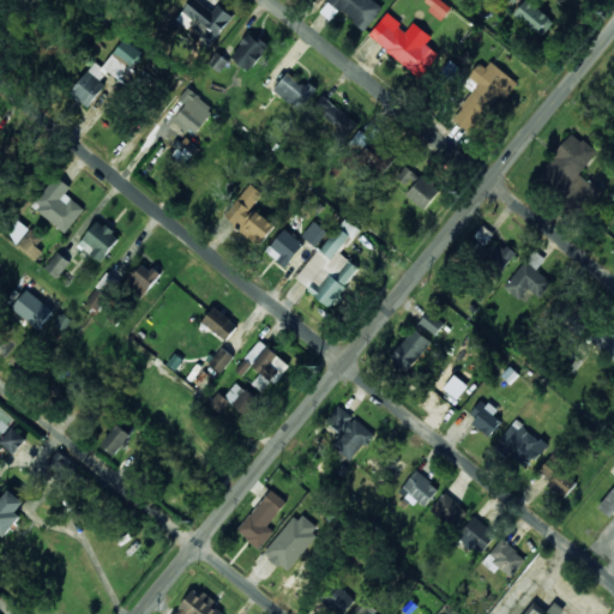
[(214,12),(198,0),(191,0),(176,19),(210,46),(234,16),(218,5),(214,12)]
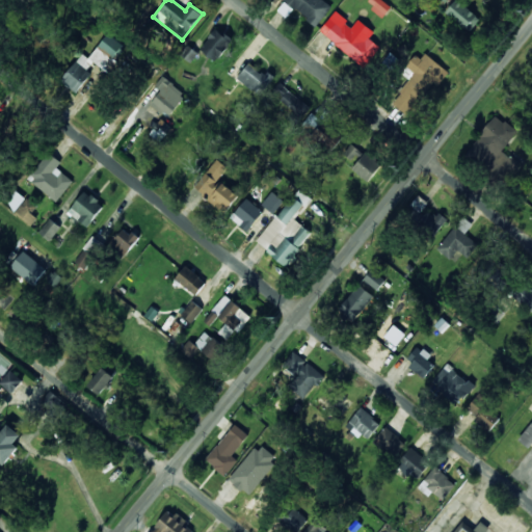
[(331,6),(323,0),(284,0),(285,1),(286,1),(278,11),(287,18),(293,8),(317,26),(331,6)]
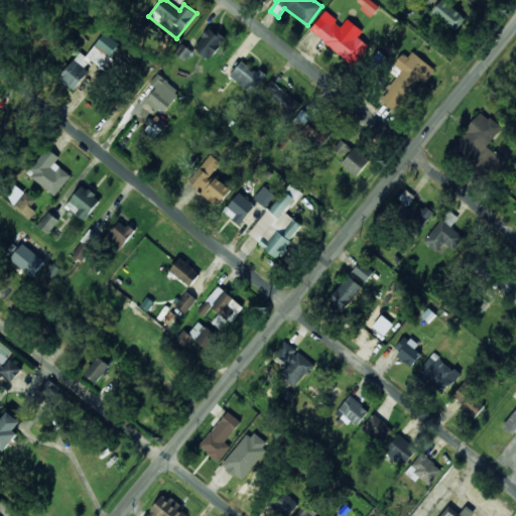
[(373,16),(380,7),(371,0),(358,0),(356,4),(373,16)]
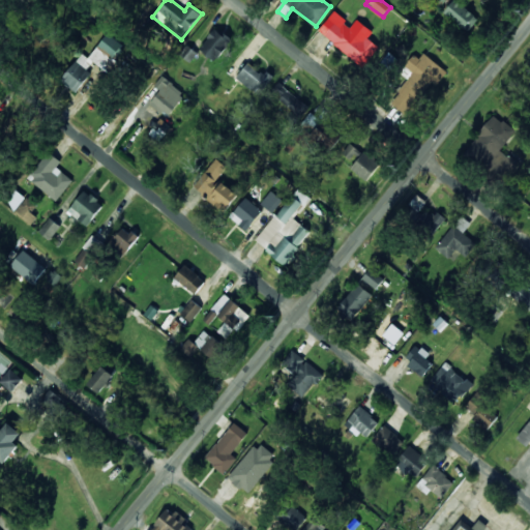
[(453,0),(444,13),(469,31),(479,18),(454,0),(453,0)]
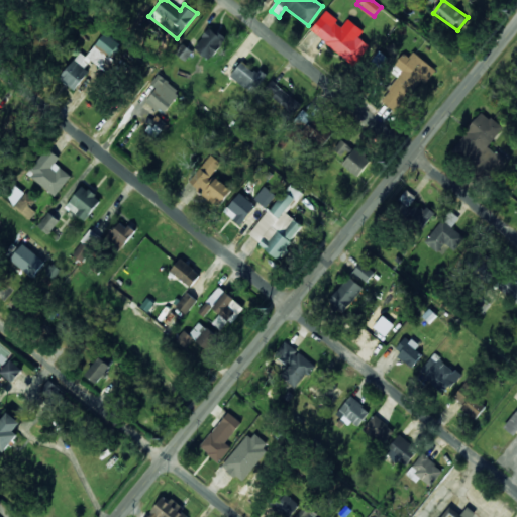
[(346,31),(324,13),(310,30),(355,65),(371,44),(349,27),(346,31)]
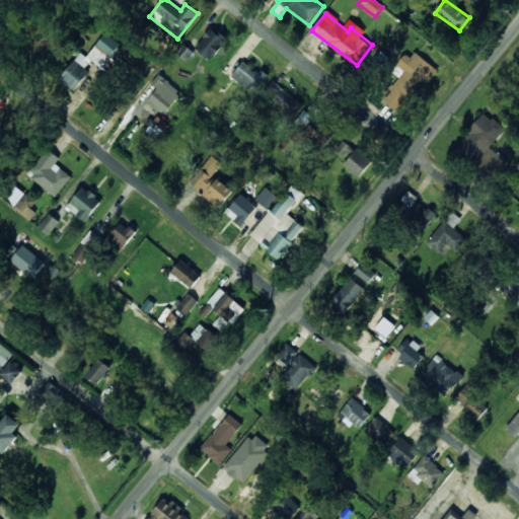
[(211,61),(228,42),(212,27),(195,48),(211,61)]
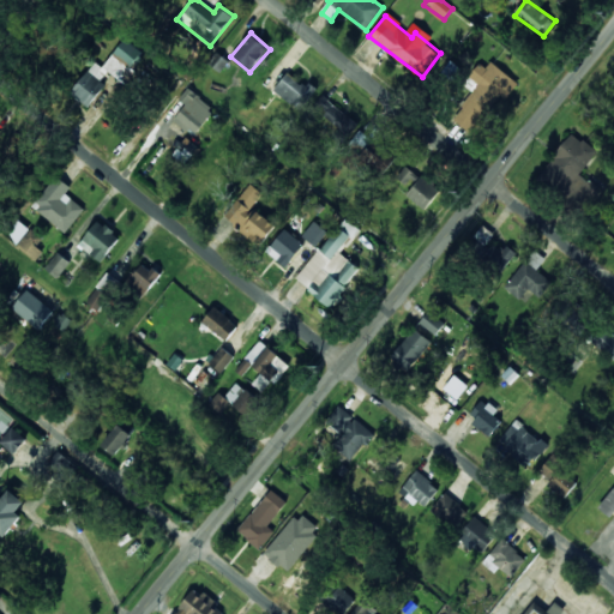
[(102,68),(96,62),(71,94),(89,108),(107,86),(102,83),(110,73),(121,82),(144,53),(126,38),(102,68)]
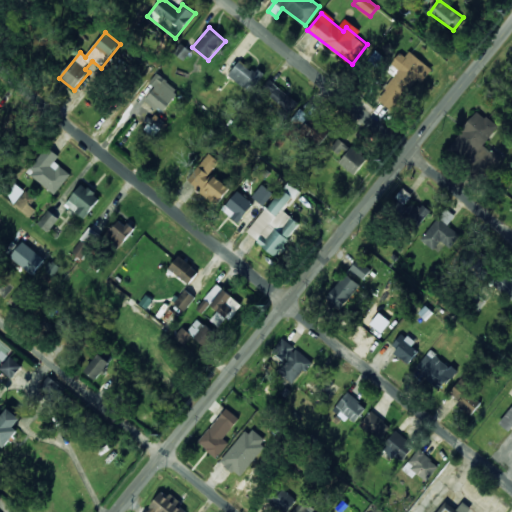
[(395,64),(420,85),(433,70),(407,49),(395,64)]
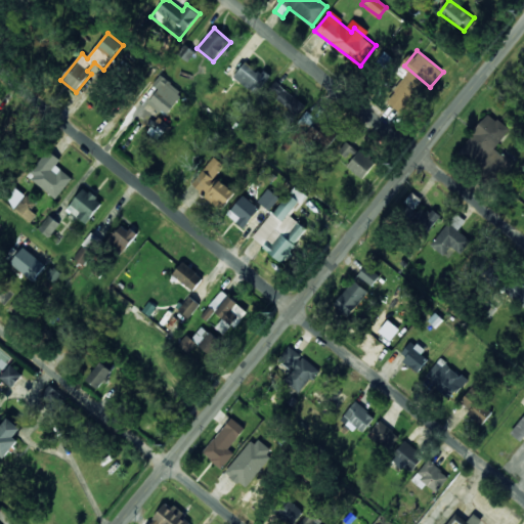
[(270,75),(262,69),(259,74),(245,63),(234,77),(255,94),(270,75)]
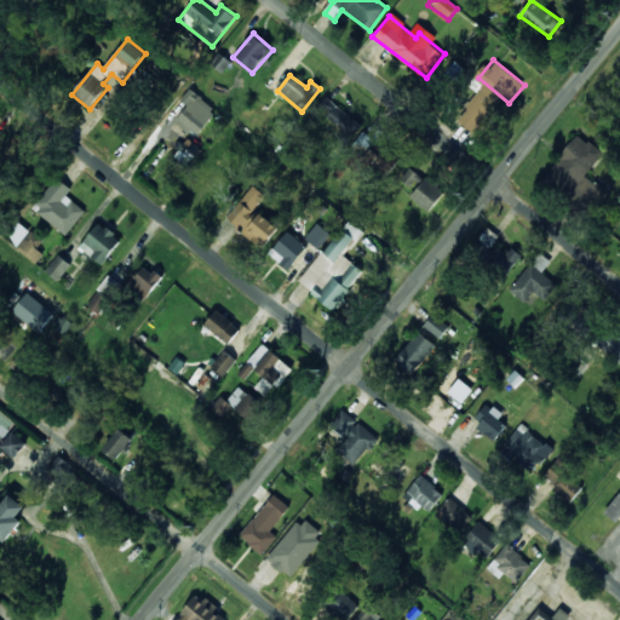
[(176,121),(195,137),(217,110),(190,89),(181,99),(188,105),(176,121)]
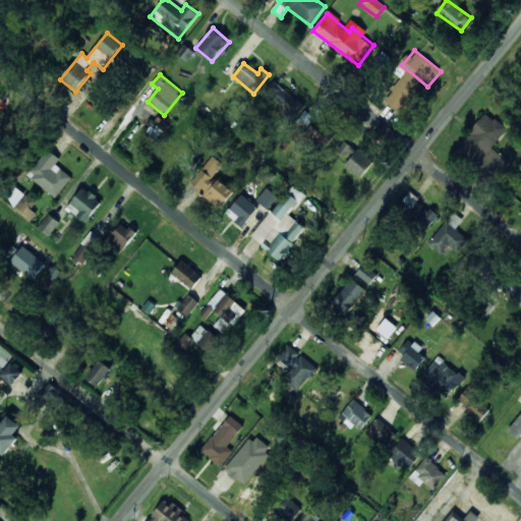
[(303,106),(275,79),(266,90),(294,116),(303,106)]
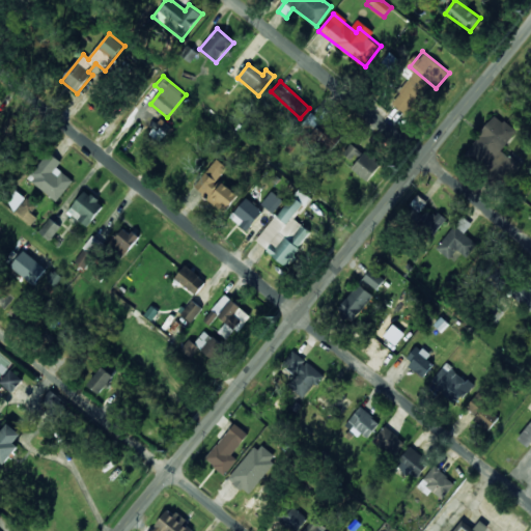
[(334,149),(342,135),(329,128),(327,131),(318,126),(322,119),(310,113),(304,126),(314,132),(311,137),(334,149)]
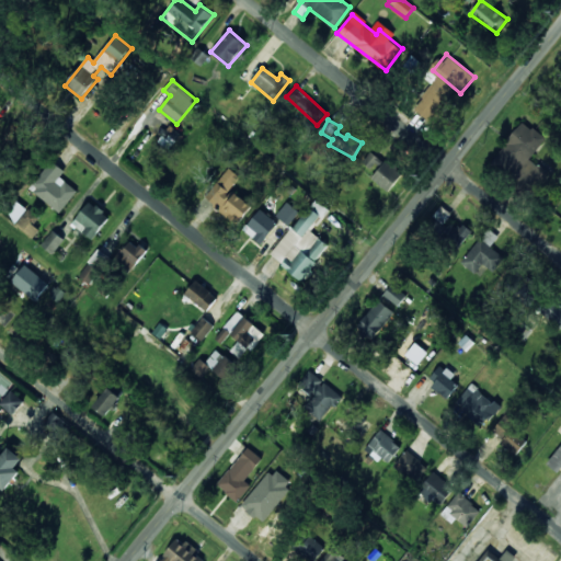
[(529,159),(546,138),(524,122),(494,161),(533,190),(547,172),(529,159)]
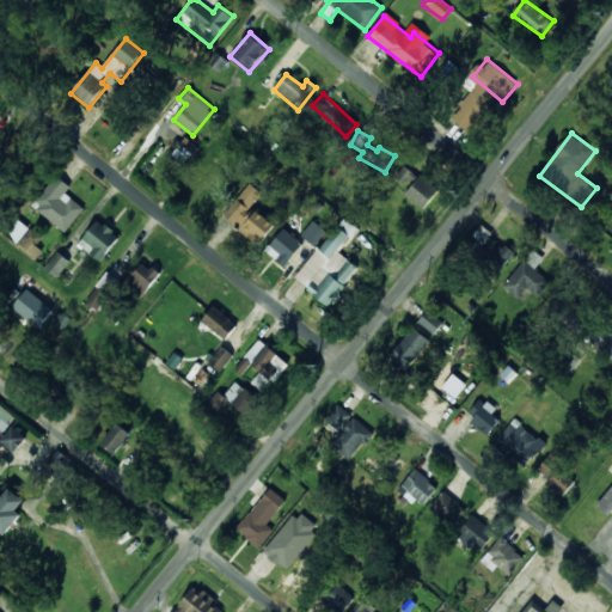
[(201,150),(187,136),(171,153),(187,166),(201,150)]
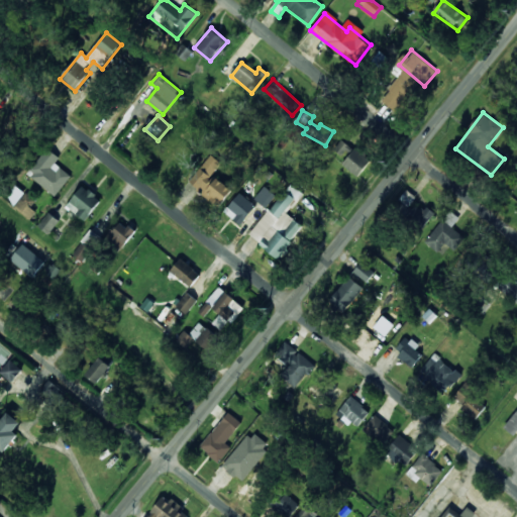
[(334,149),(345,158),(352,148),(341,139),(334,149)]
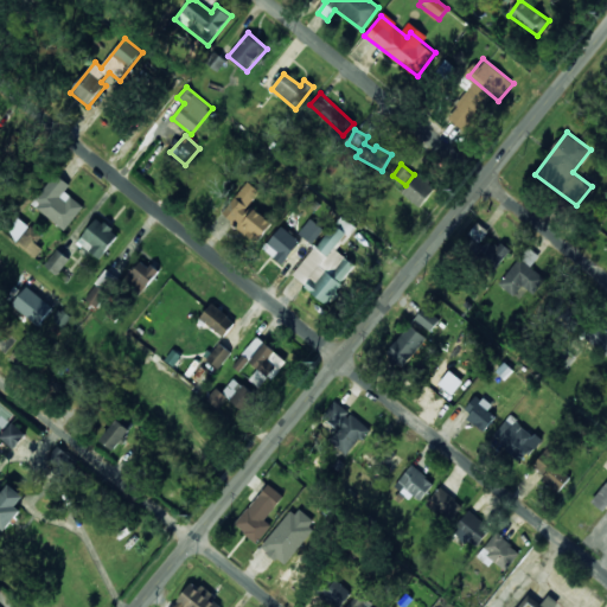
[(33,208),(66,230),(83,205),(64,192),(70,184),(56,174),(33,208)]
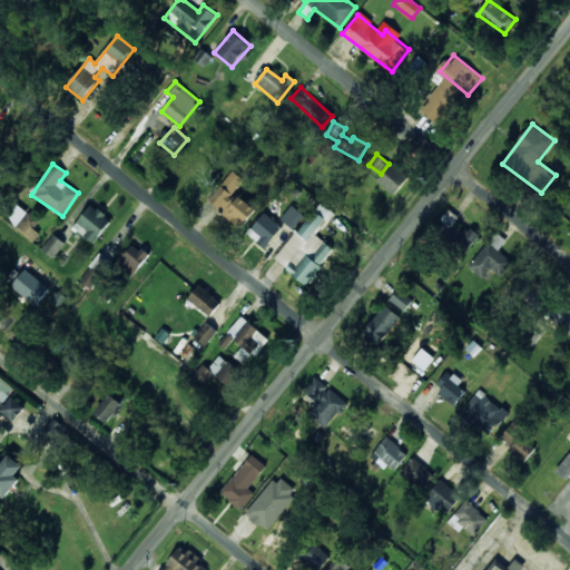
[(377,182),(394,195),(409,177),(392,164),(377,182)]
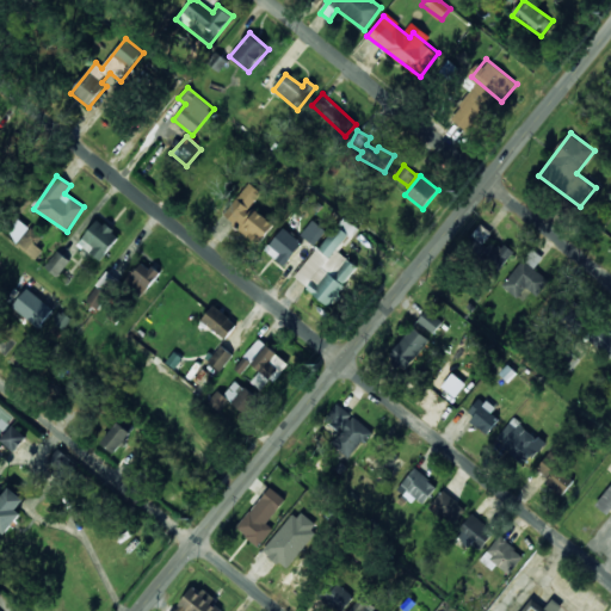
[(263,193),(251,183),(223,214),(258,245),(275,226),(252,205),(263,193)]
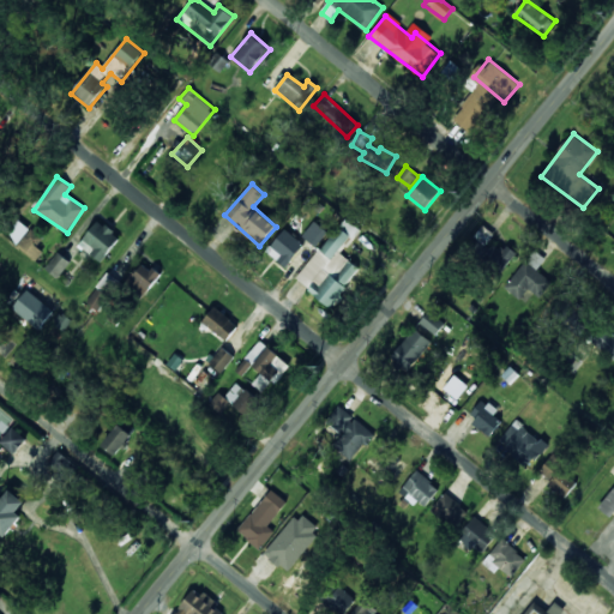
[(296,281),(331,307),(360,269),(339,253),(359,228),(344,217),(296,281)]
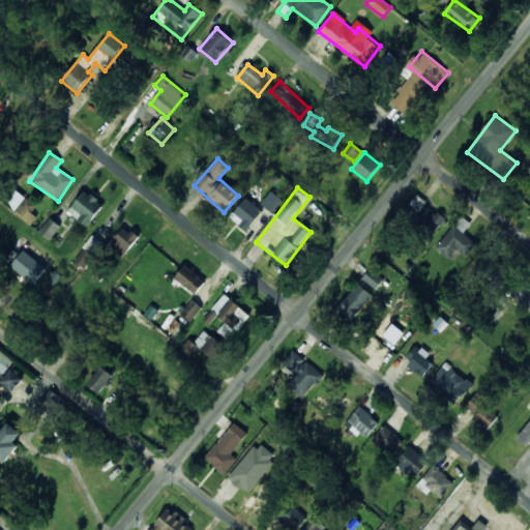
[(68,213),(89,226),(104,203),(83,190),(68,213)]
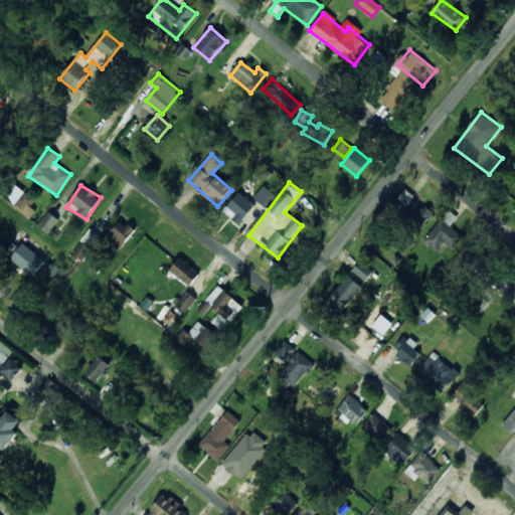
[(253,198),(265,207),(275,194),(264,185),(253,198)]
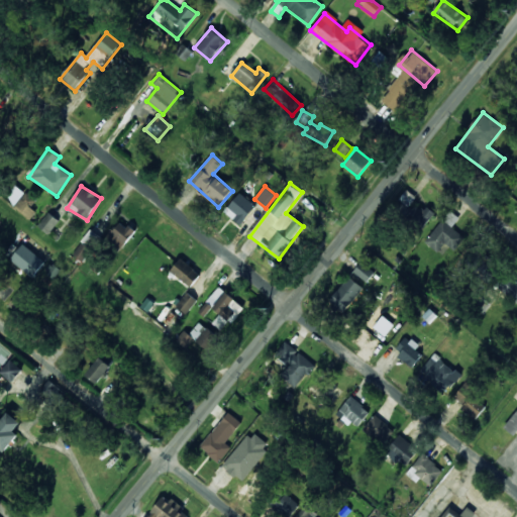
[(30,220),(36,211),(31,207),(36,200),(26,192),(14,208),(30,220)]
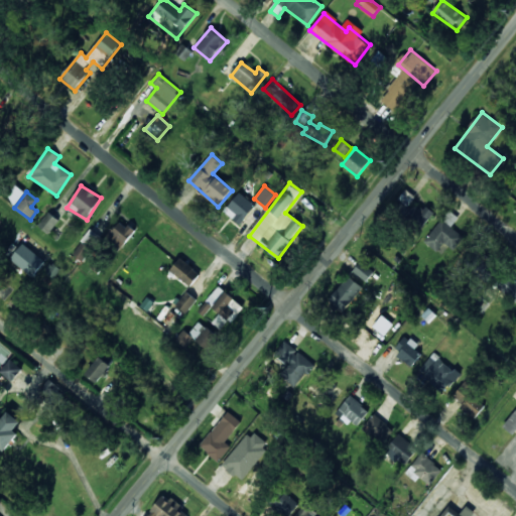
[(241,225),(255,205),(238,192),(224,213),(241,225)]
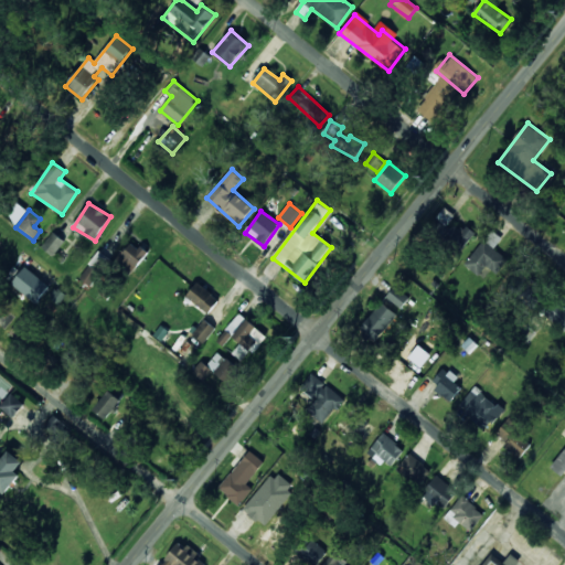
[(475,235),(459,222),(446,236),(460,251),(475,235)]
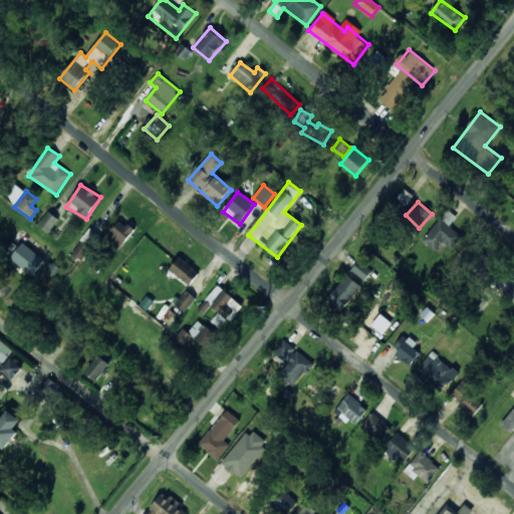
[(423,242),(436,251),(442,242),(452,249),(462,235),(449,227),(457,216),(447,209),(423,242)]
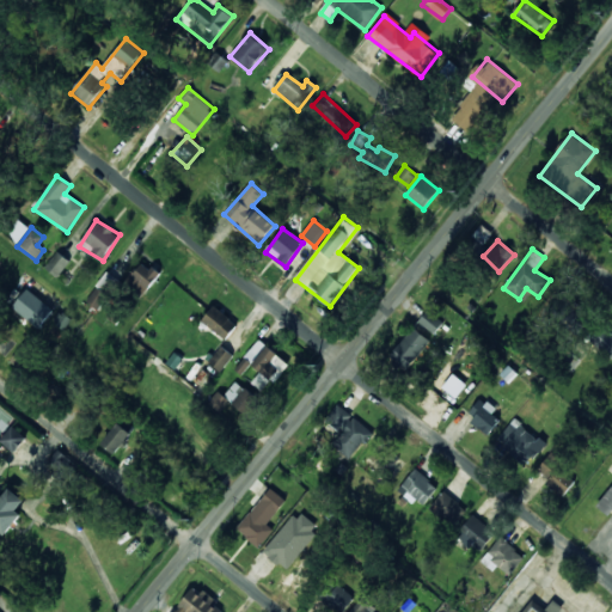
[(56,277),(71,262),(59,251),(46,267),(56,277)]
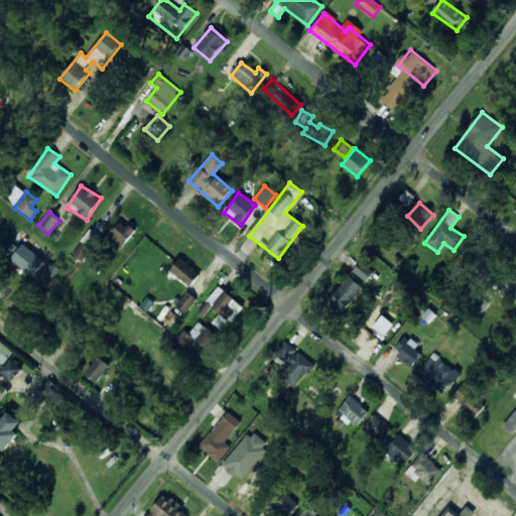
[(123,248),(134,231),(119,221),(108,238),(123,248)]
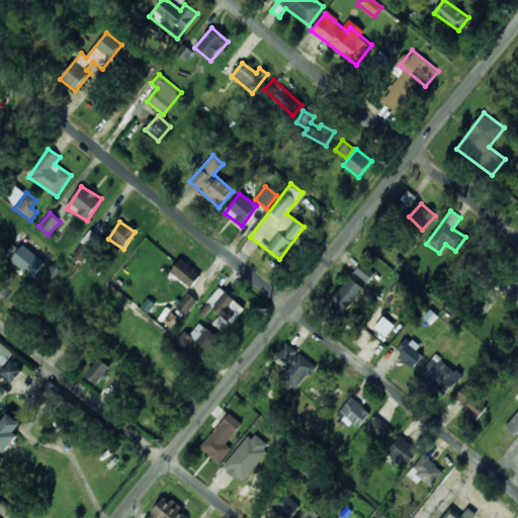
[(74,255),(85,262),(102,238),(90,230),(74,255)]
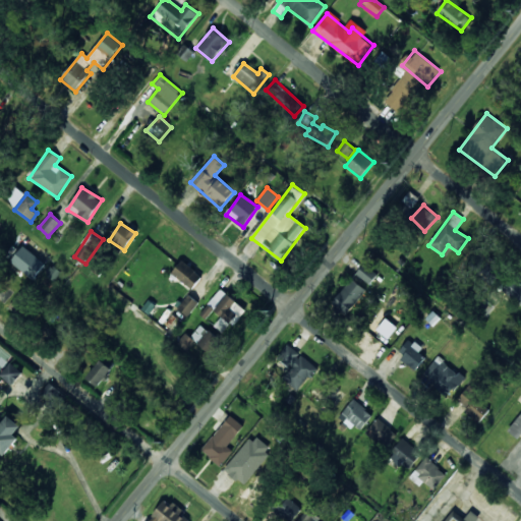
[(46,264),(23,246),(11,262),(34,280),(46,264)]
